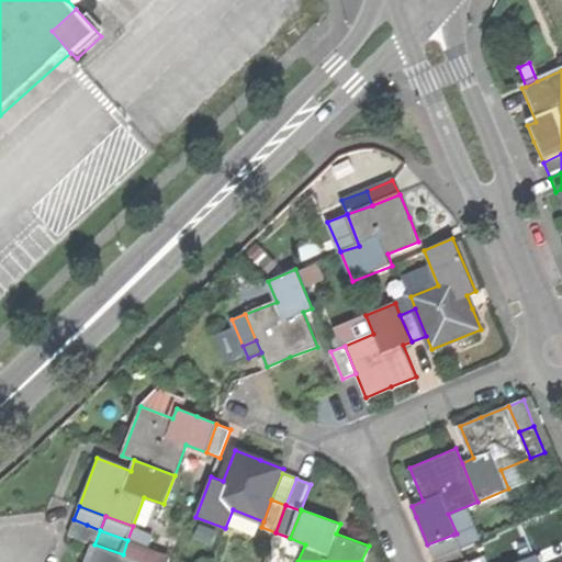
[(427,544),(433,558),(459,547),(453,535),(427,544)]
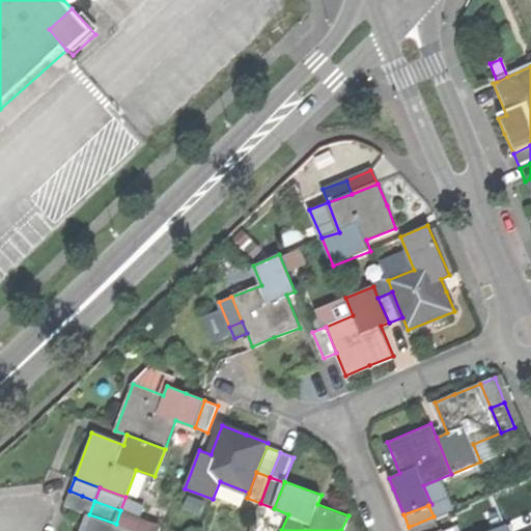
[(134,530),(116,524),(89,514),(86,512),(78,530),(134,530)]
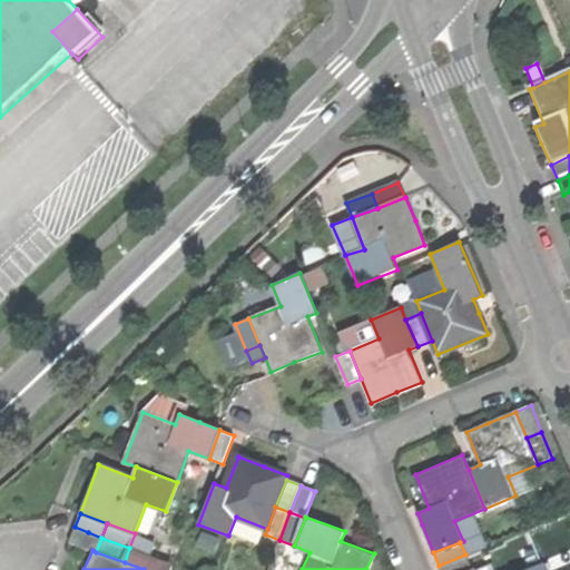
[(439,566),(440,569),(471,569),(465,554),(439,566)]
